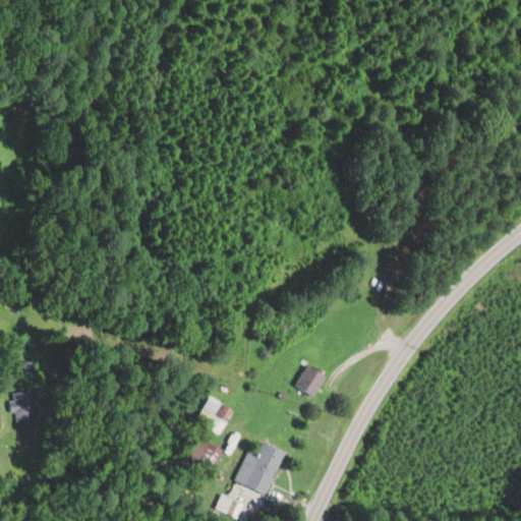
[(16,361),(31,361),(31,370),(16,370),(16,361)]
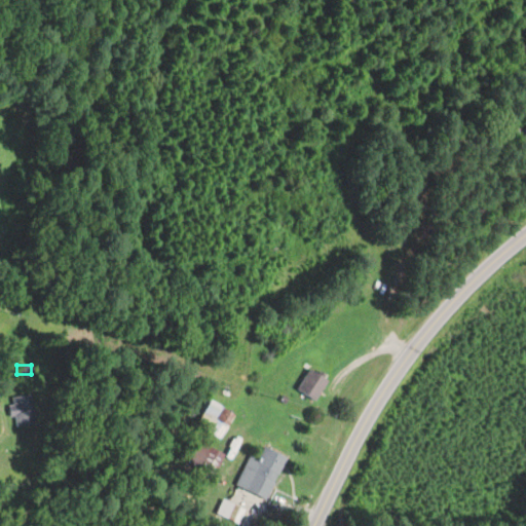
[(316,401),(330,380),(311,368),(298,388),(316,401)]
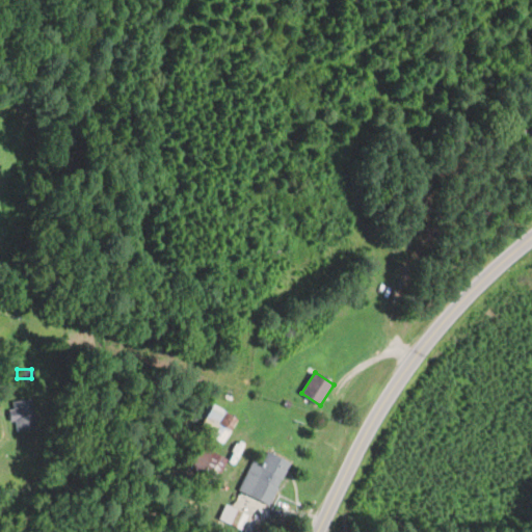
[(10,401),(29,398),(34,426),(16,429),(14,419),(7,420),(6,409),(11,408),(10,401)]
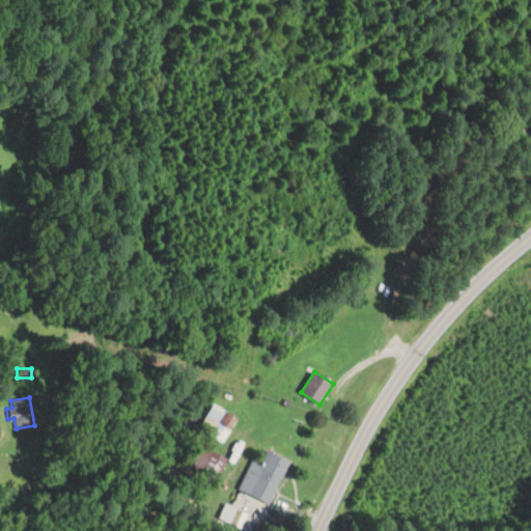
[(224,442),(239,418),(215,403),(200,427),(224,442)]
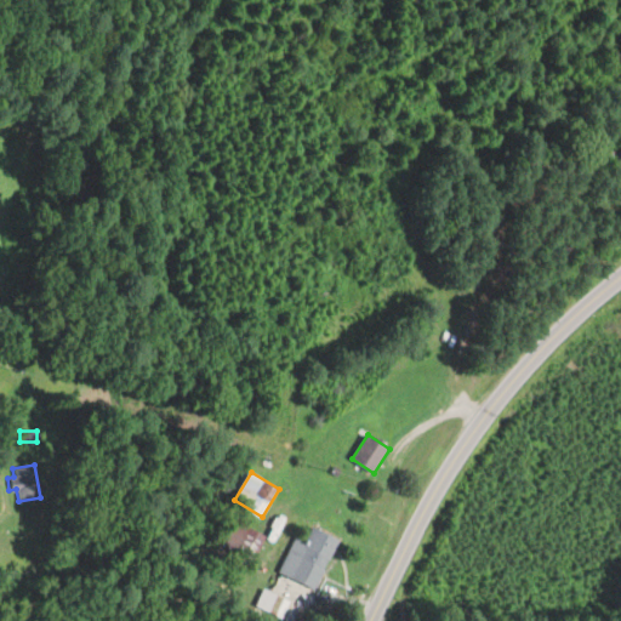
[(252,565),(267,536),(235,520),(221,548),(252,565)]
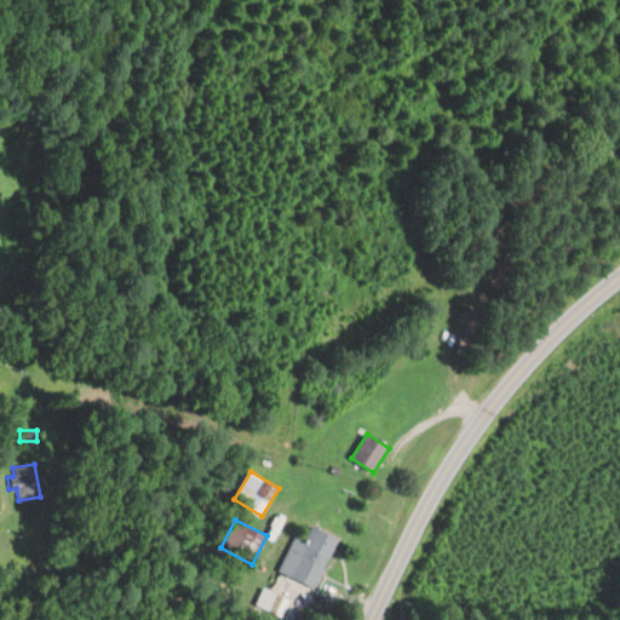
[(280,572),(317,587),(339,538),(313,527),(308,539),(296,534),(280,572)]
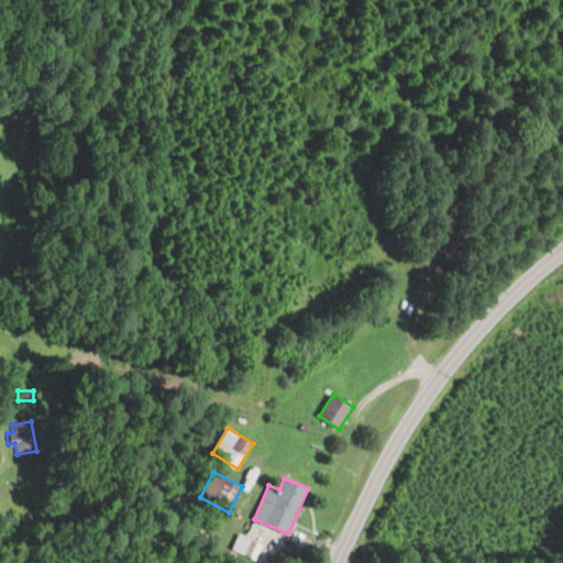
[(263,544),(245,538),(240,553),(257,560),(263,544)]
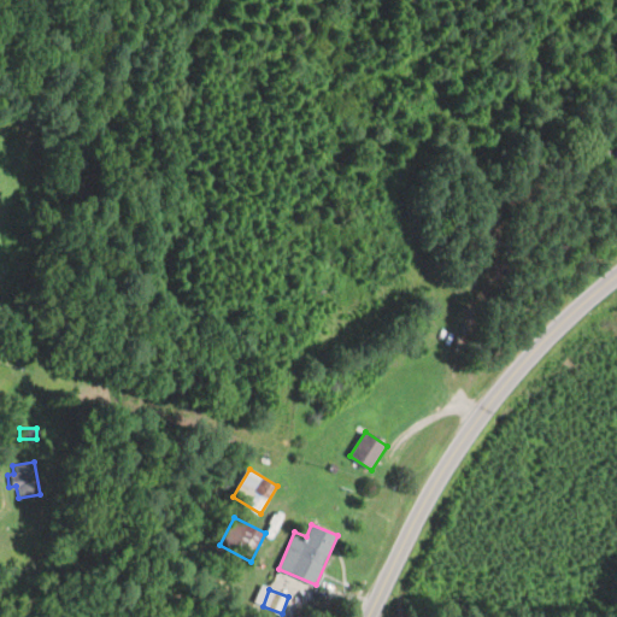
All buildings are outlined.
